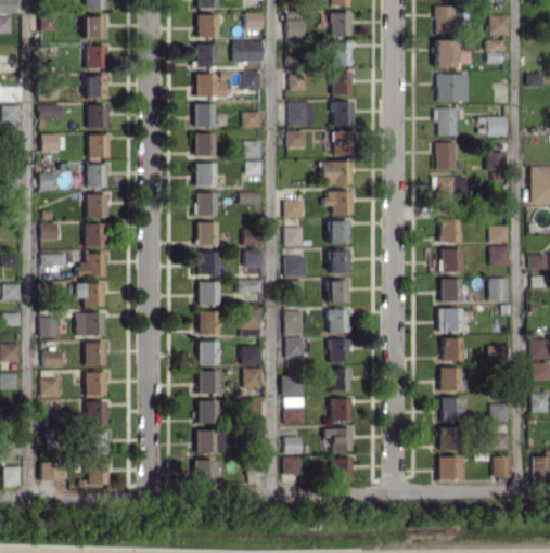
[(0,0),(0,13),(17,14),(17,0),(0,0)]
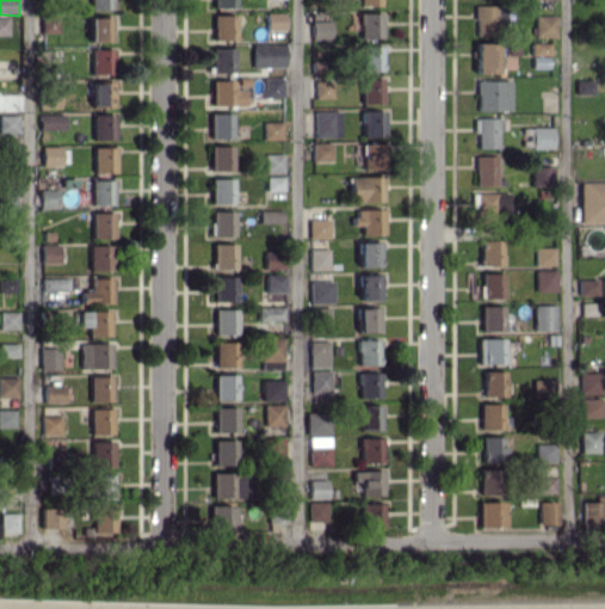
[(117,11),(116,0),(93,0),(94,11),(117,11)]
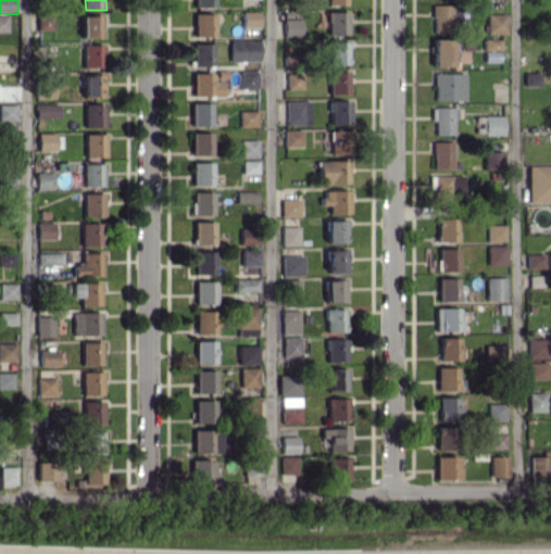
[(197,0),(198,9),(218,9),(218,0),(197,0)]
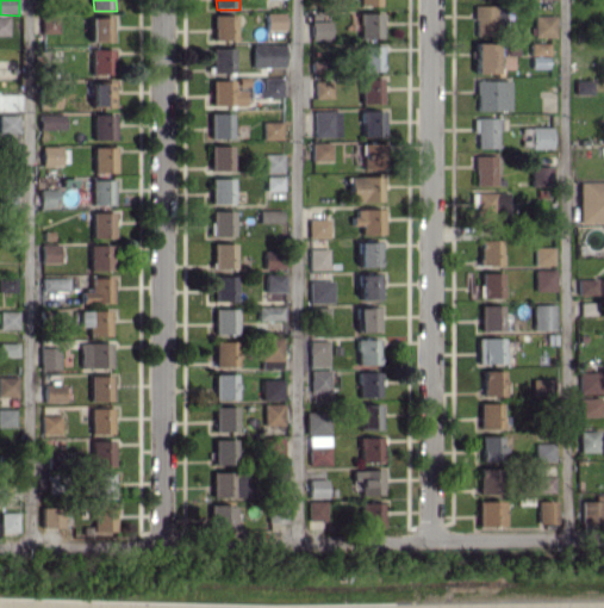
[(478,7),(479,37),(498,36),(497,6),(478,7)]
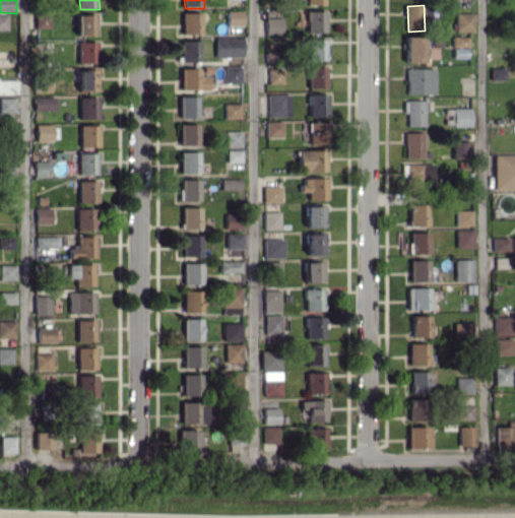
[(230,27),(246,27),(246,12),(230,12),(230,27)]
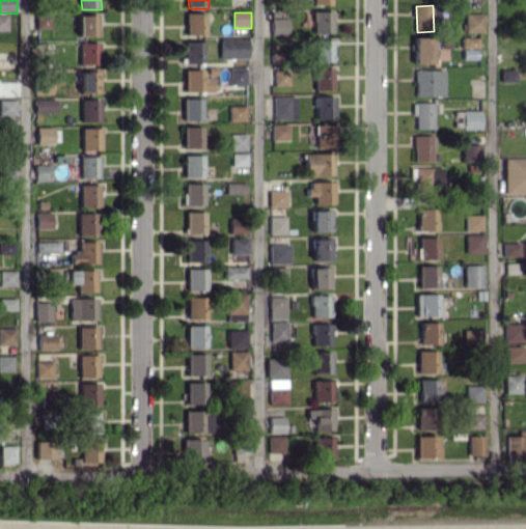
[(335,35),(336,12),(315,12),(315,34),(335,35)]
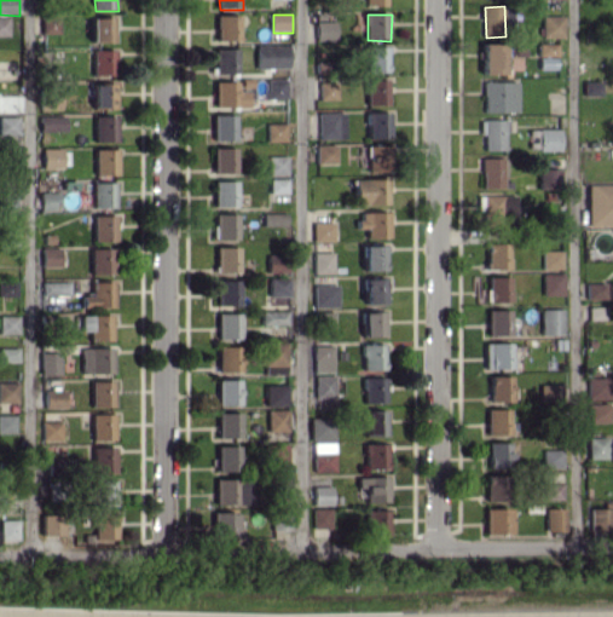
[(243,42),(243,17),(220,17),(220,42),(243,42)]
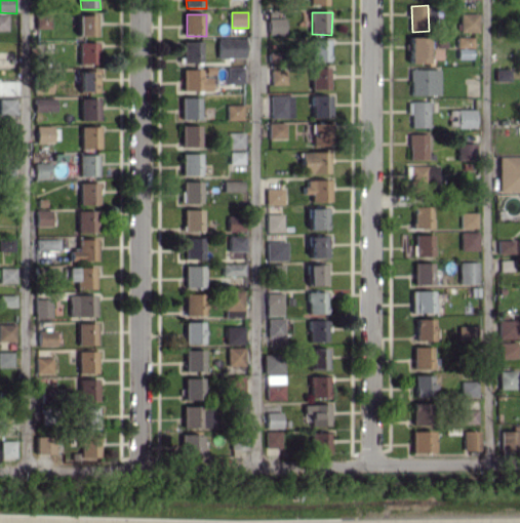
[(482,15),(464,14),(463,34),(482,34),(482,15)]
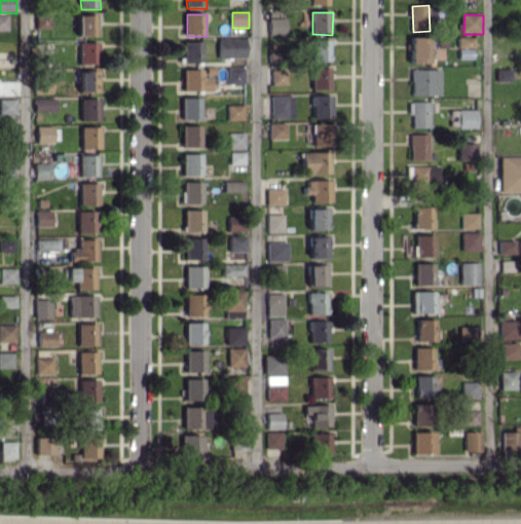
[(0,31),(10,32),(10,16),(0,15),(0,31)]
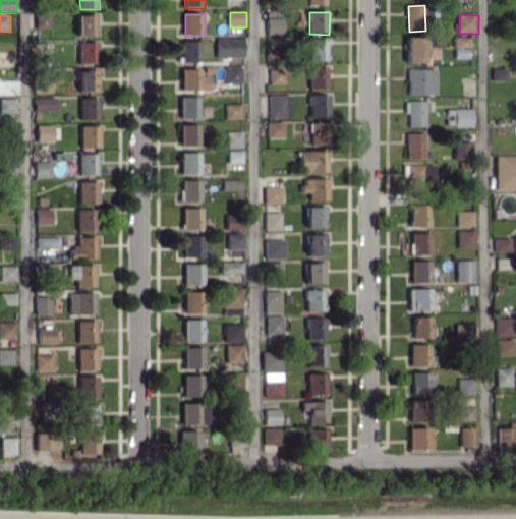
[(53,15),(39,15),(40,30),(53,30),(53,15)]
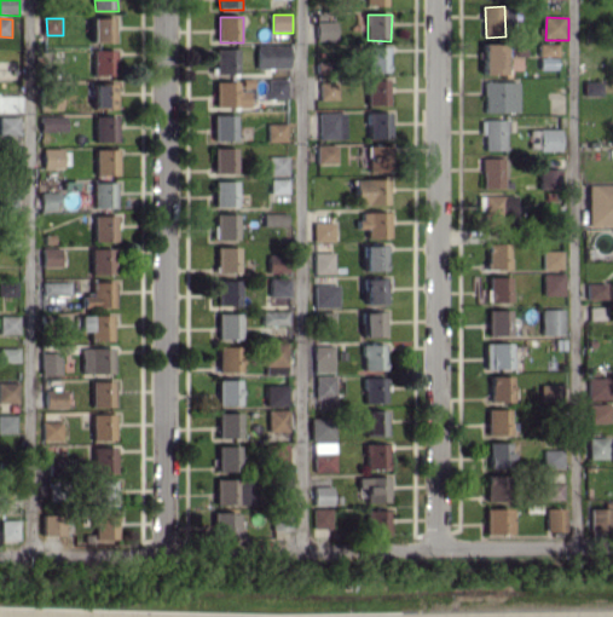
[(119,44),(119,19),(94,19),(94,44),(119,44)]
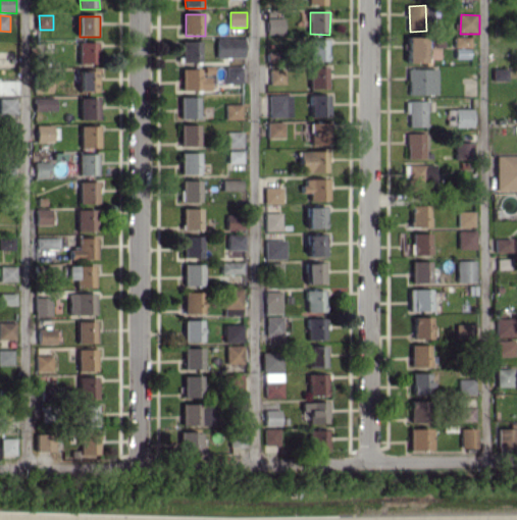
[(269,36),(286,36),(287,19),(269,19),(269,36)]
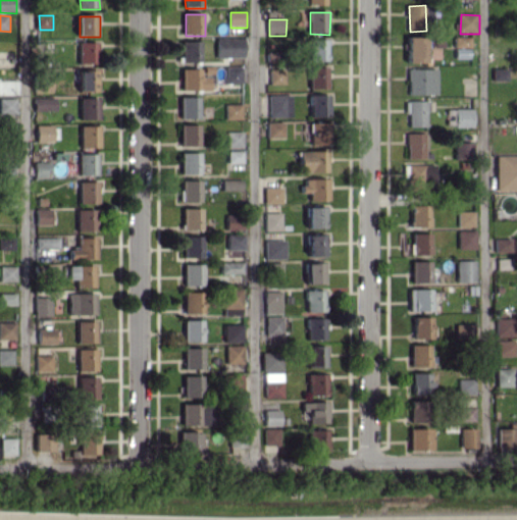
[(410,64),(429,64),(428,38),(410,39),(410,64)]
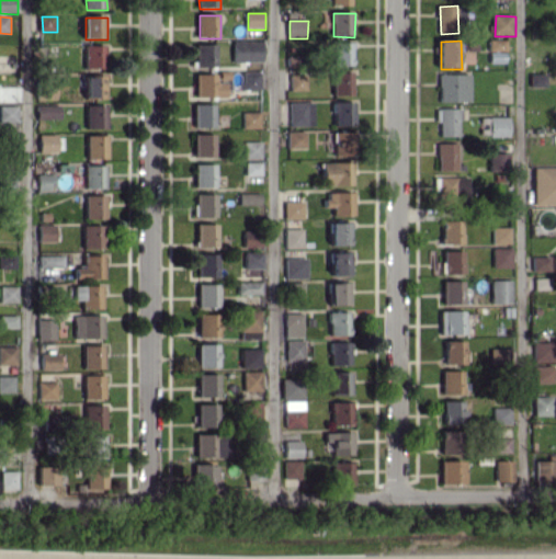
[(492,53),(510,53),(510,42),(492,41),(492,53)]
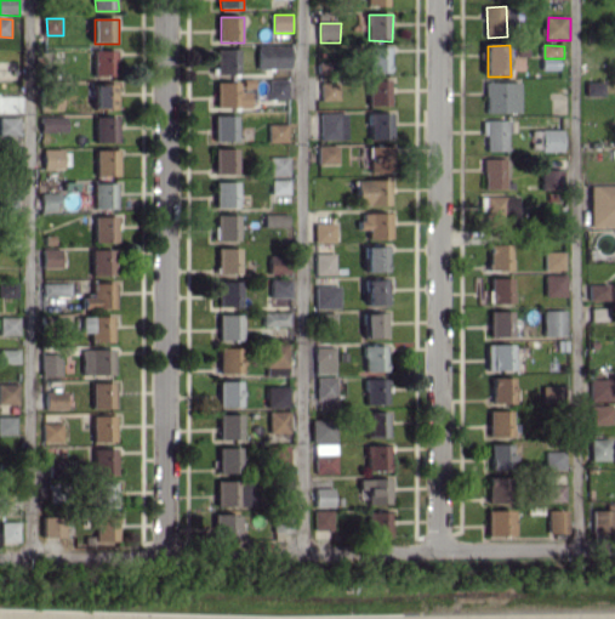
[(294,71),(294,47),(261,47),(261,71),(294,71)]
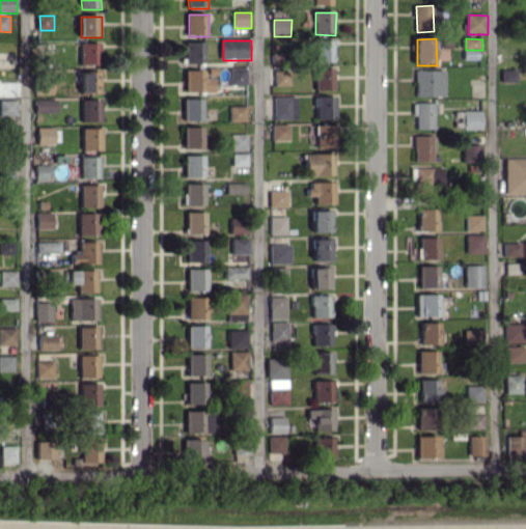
[(315,42),(316,63),(336,63),(336,42),(315,42)]
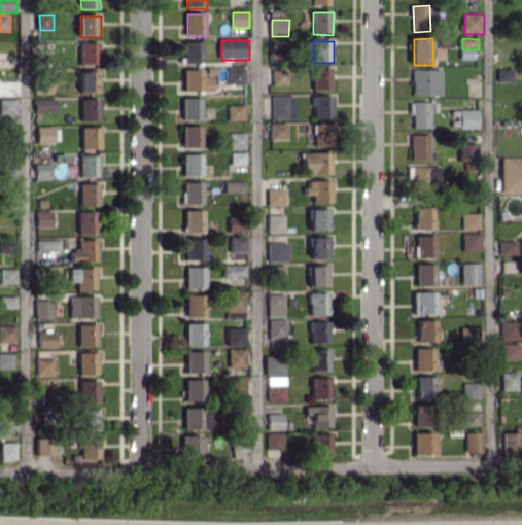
[(185,65),(205,64),(205,42),(185,43),(185,65)]
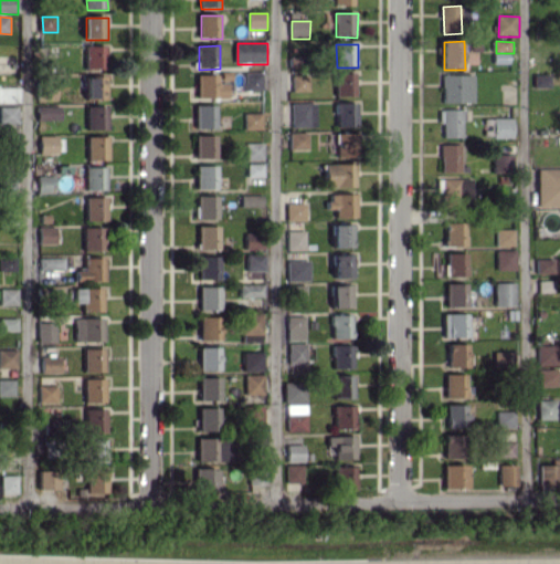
[(108,47),(87,48),(88,71),(109,71),(108,47)]
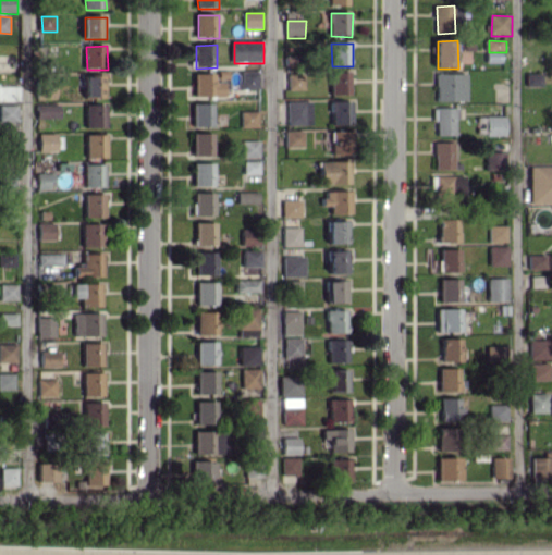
[(244,73),(244,90),(261,90),(261,73),(244,73)]
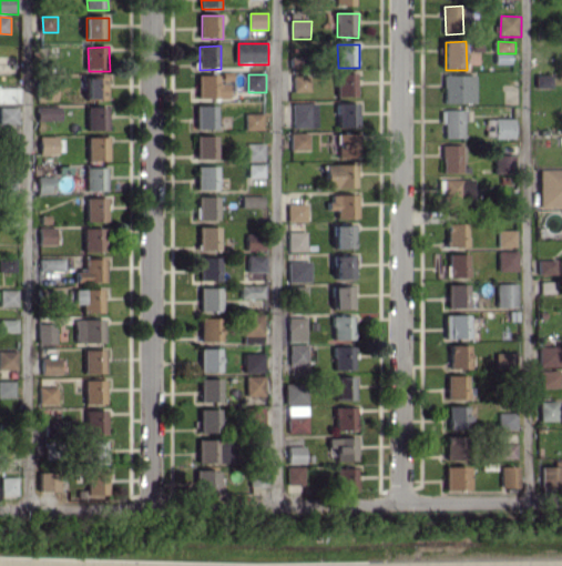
[(359,98),(359,74),(338,74),(339,98),(359,98)]
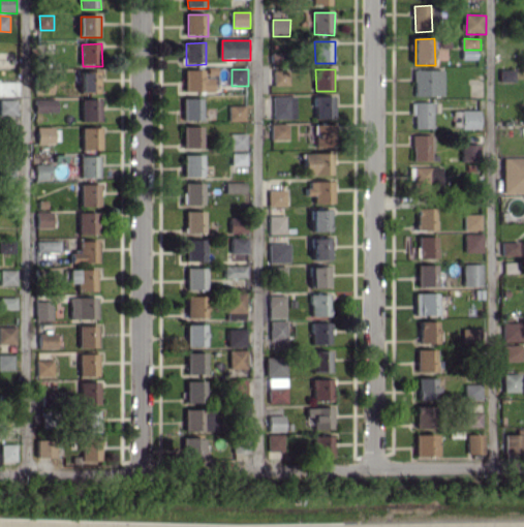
[(187,93),(215,93),(215,79),(207,79),(207,71),(187,71),(187,93)]
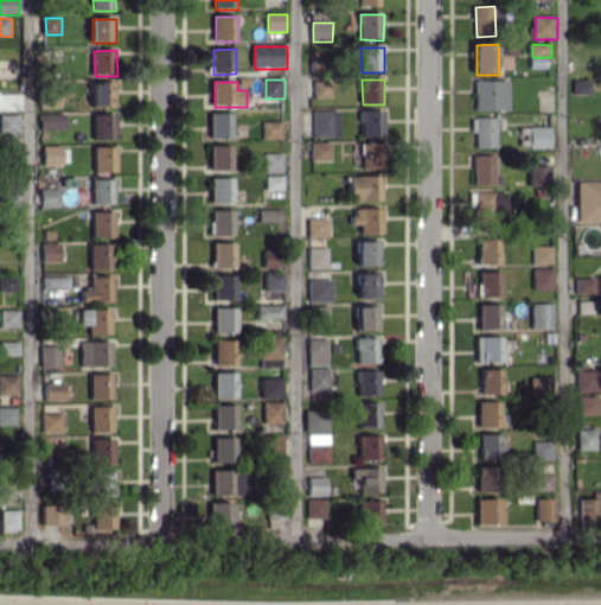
[(511,82),(478,82),(479,113),(511,112),(511,82)]
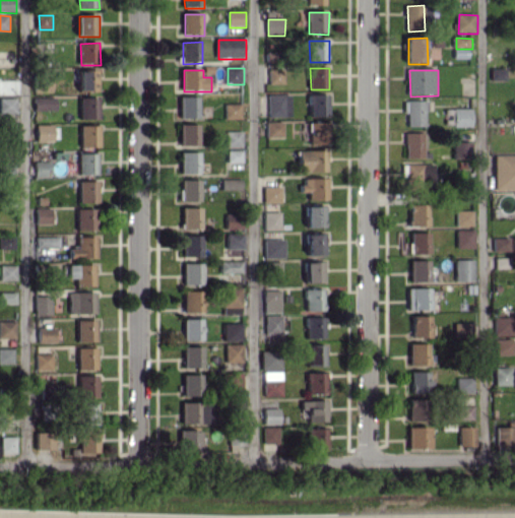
[(509,70),(494,70),(494,81),(508,81),(509,70)]
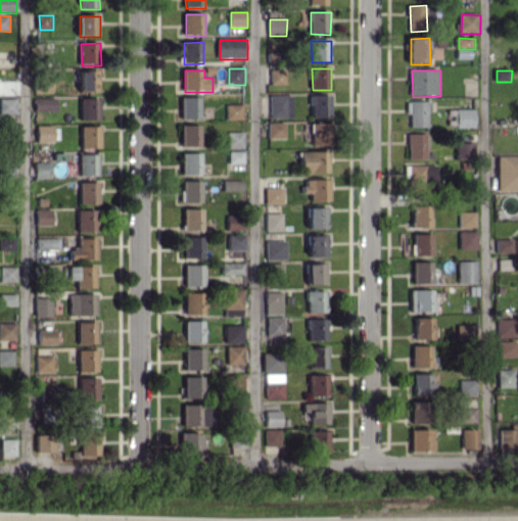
[(102,72),(82,72),(82,93),(101,93),(102,72)]
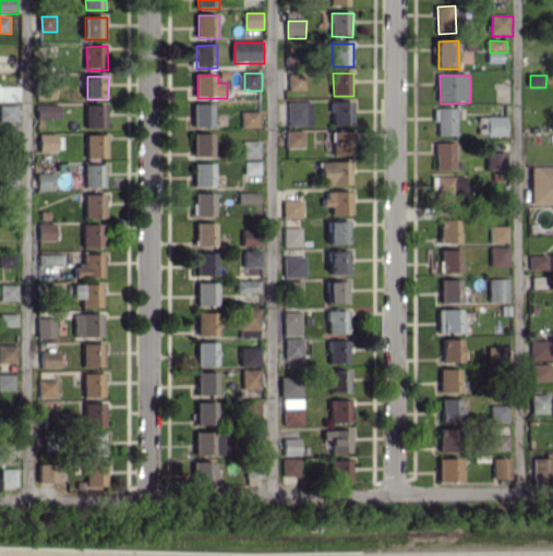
[(291,92),(307,92),(307,76),(291,76),(291,92)]
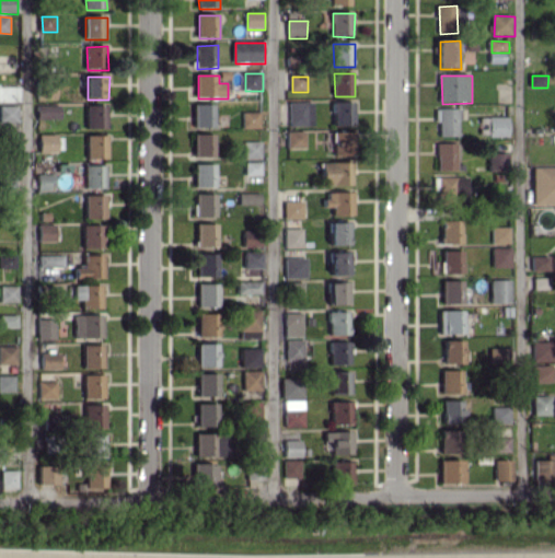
[(360,102),(335,103),(336,127),(360,127),(360,102)]
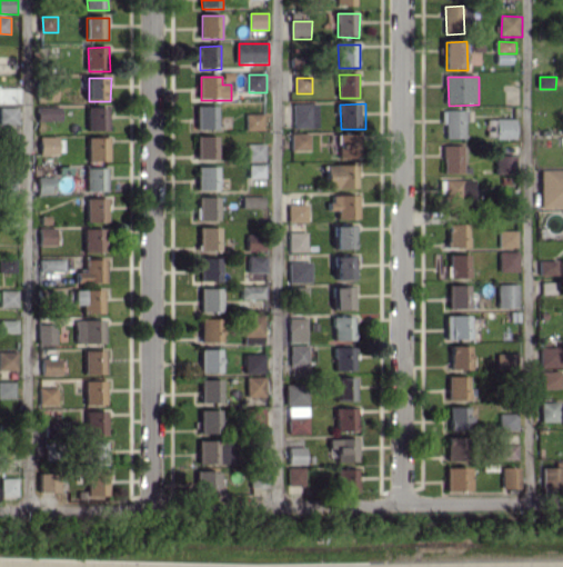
[(320,105),(295,105),(295,129),(320,129),(320,105)]
